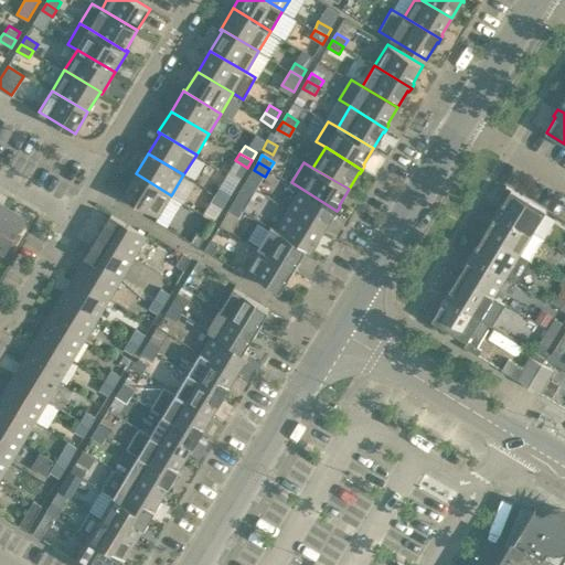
[(123,195),(158,216),(171,195),(136,173),(123,195)]
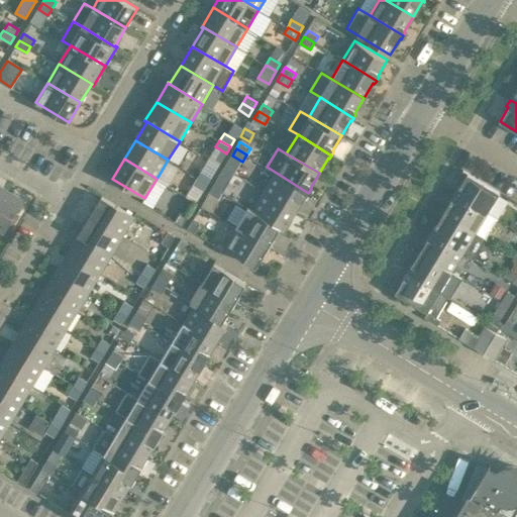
[(211,177),(201,171),(197,178),(207,184),(211,177)]
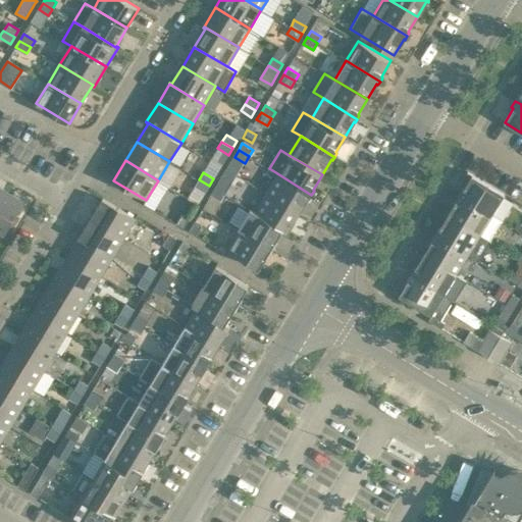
[(308,197),(309,198),(311,195),(277,173),(266,193),(299,212),(308,197)]
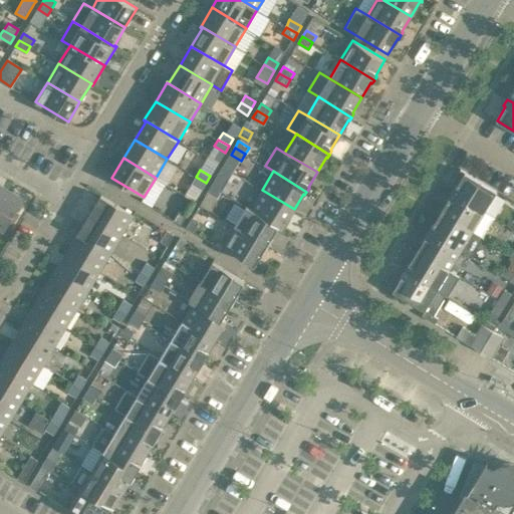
[(457,185),(456,184),(452,192),(485,212),(497,192),(466,172),(457,185)]
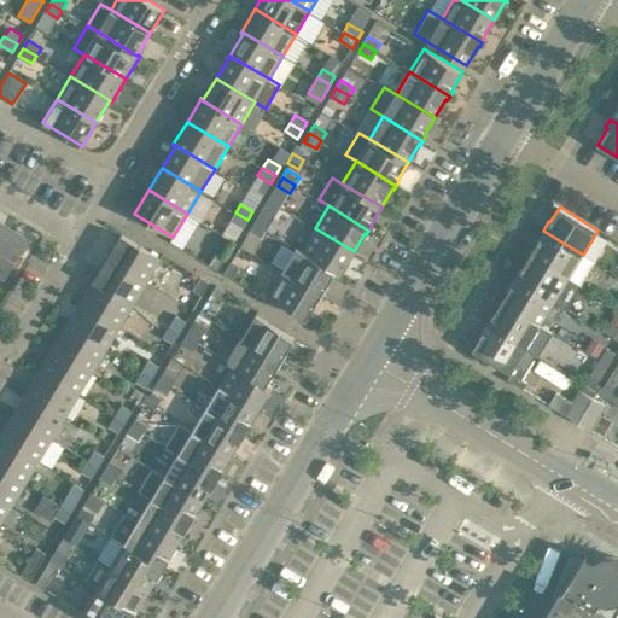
[(231,220),(243,228),(248,220),(235,213),(231,220)]
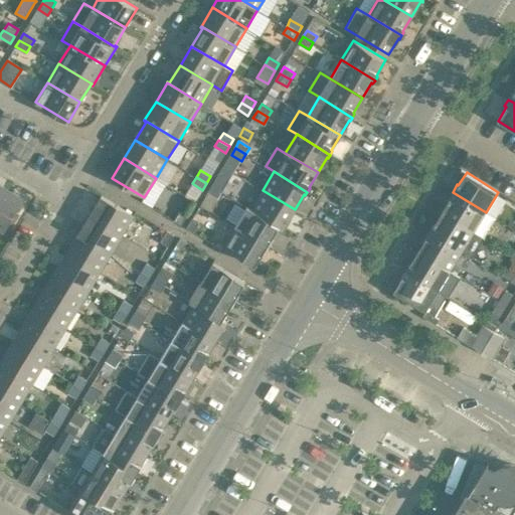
[(226,185),(216,179),(212,185),(222,192),(226,185)]
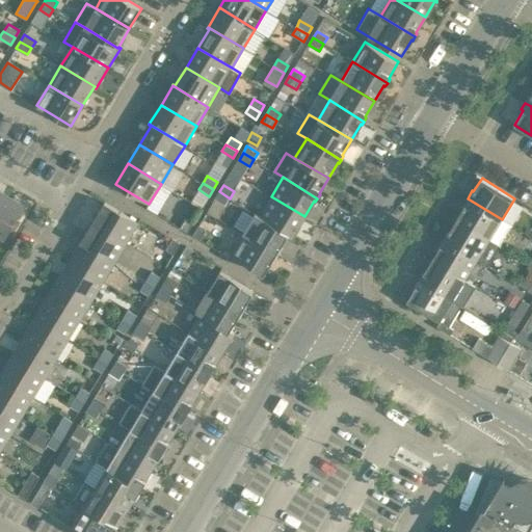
[(215,198),(225,205),(230,198),(219,191),(215,198)]
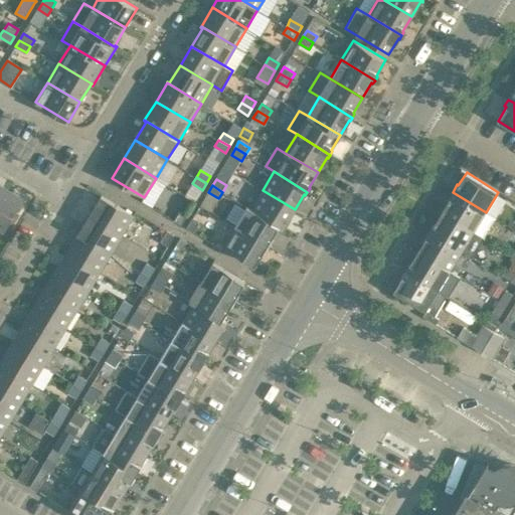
[(0,229),(4,232),(24,199),(4,187),(0,194),(0,229)]
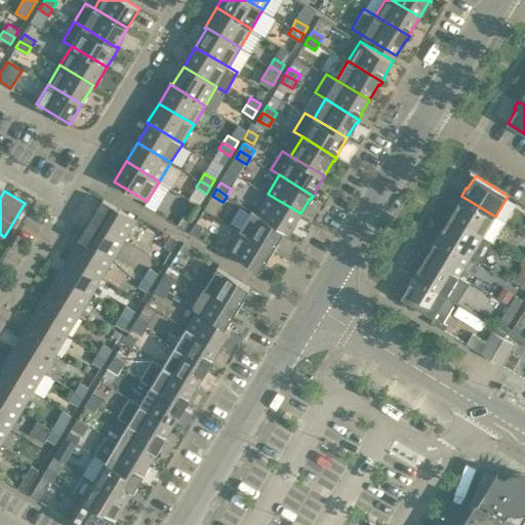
[(284,231),(288,234),(300,213),(268,194),(256,212),(256,213),(285,231),(284,231)]
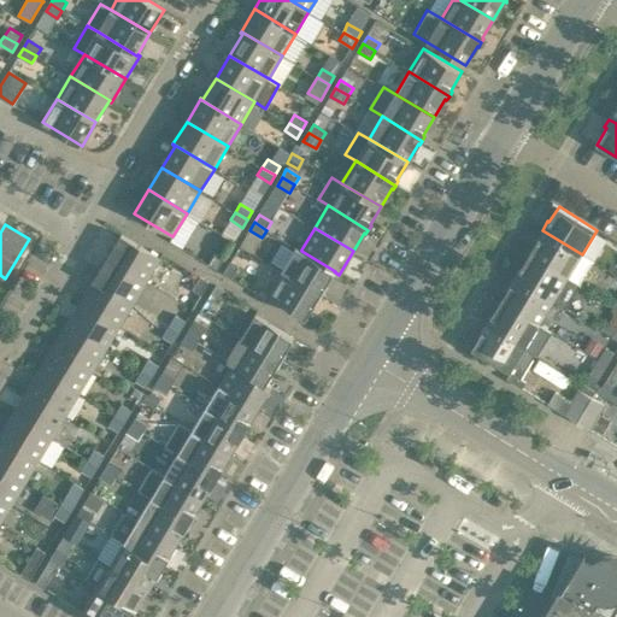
[(538,238),(539,239),(529,254),(580,285),(594,260),(582,254),(542,230),(538,238)]
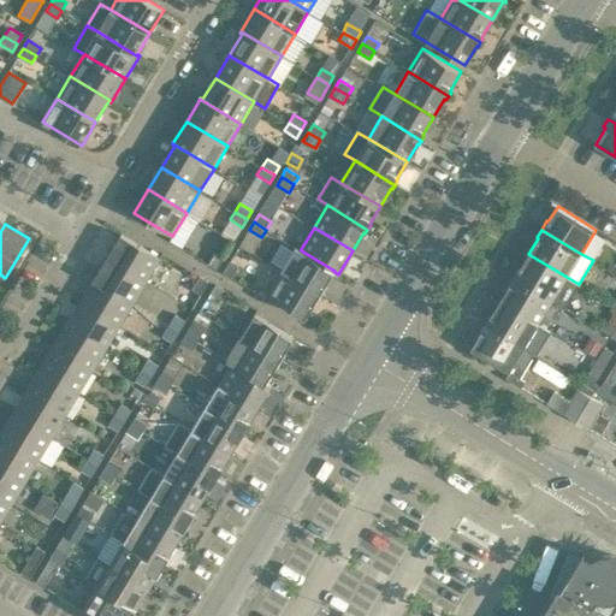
[(161,258),(122,234),(107,256),(147,280),(161,258)]
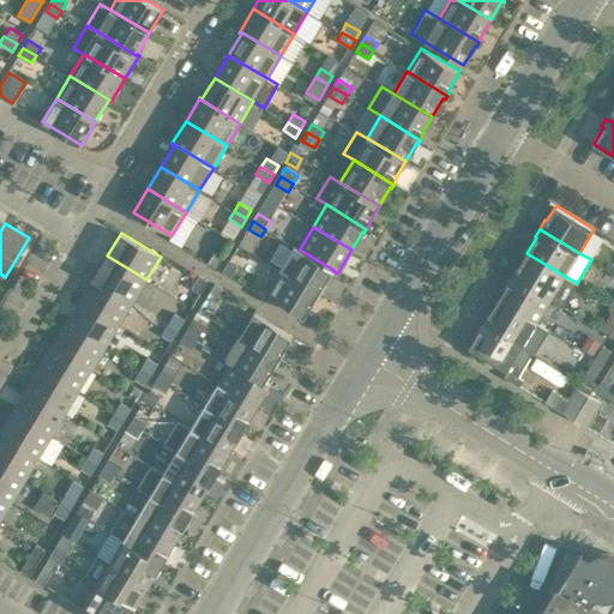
[(295,246),(292,251),(282,245),(272,260),(282,268),(281,269),(319,293),(332,270),(333,270),(300,250),(300,248),(295,246)]
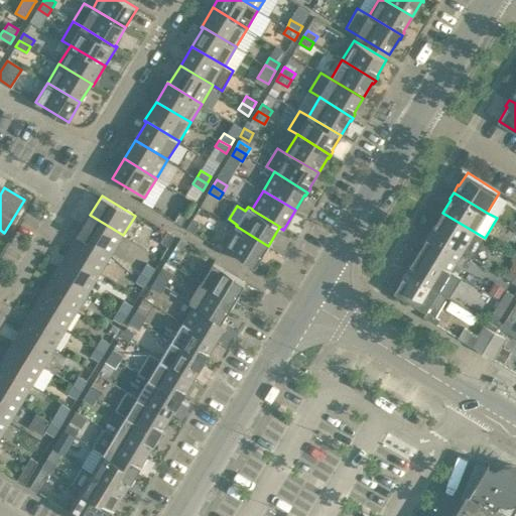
[(175,221),(181,225),(187,215),(181,211),(175,221)]
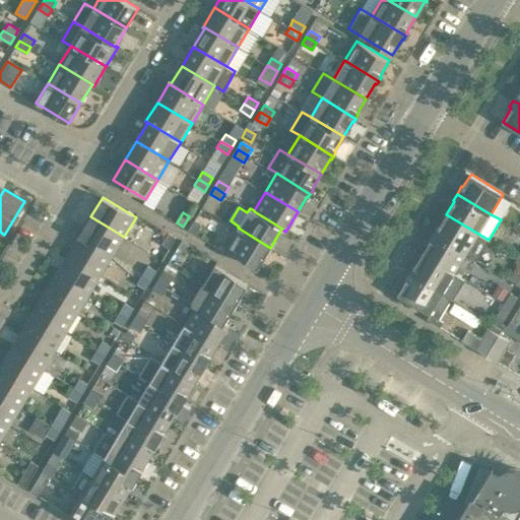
[(439,226),(438,225),(433,233),(467,254),(476,259),(489,240),(446,214),(439,226)]
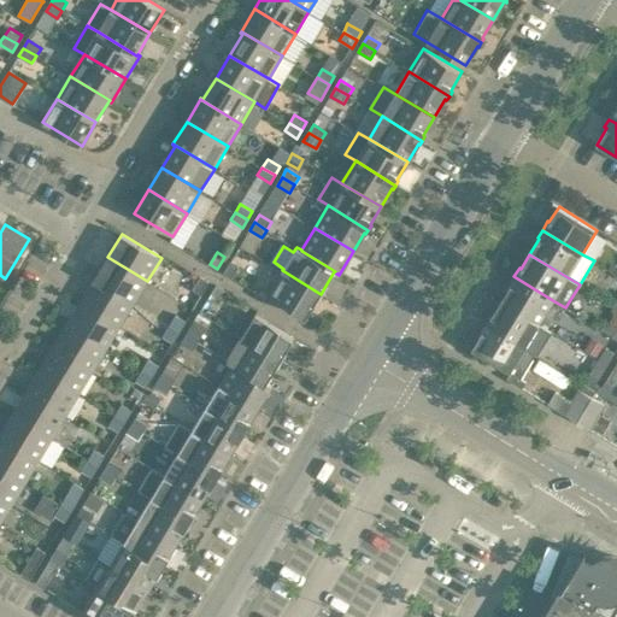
[(94,280),(134,304),(147,281),(107,257),(94,280)]
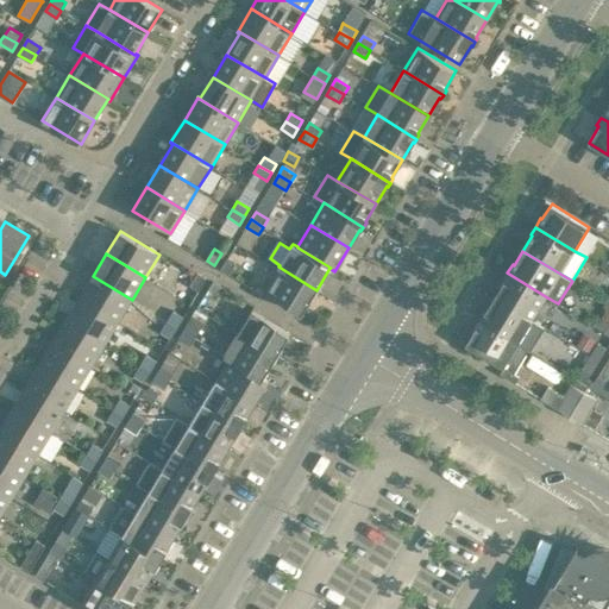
[(236,262),(228,257),(221,269),(228,274),(236,262)]
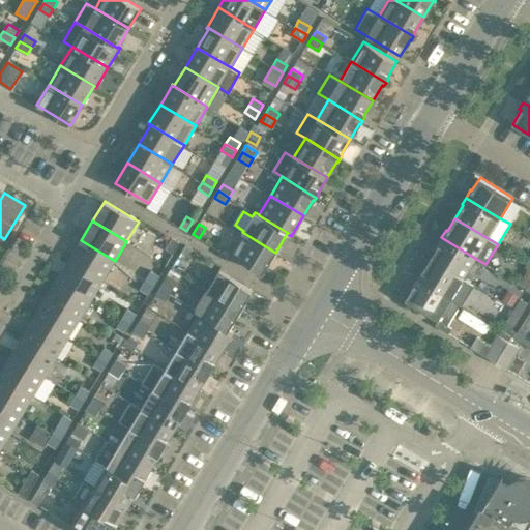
[(231,253),(263,272),(275,253),(242,232),(231,253)]
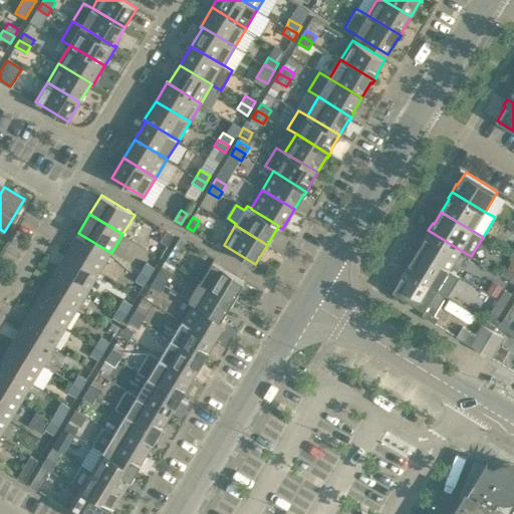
[(175,234),(167,230),(161,240),(169,244),(175,234)]
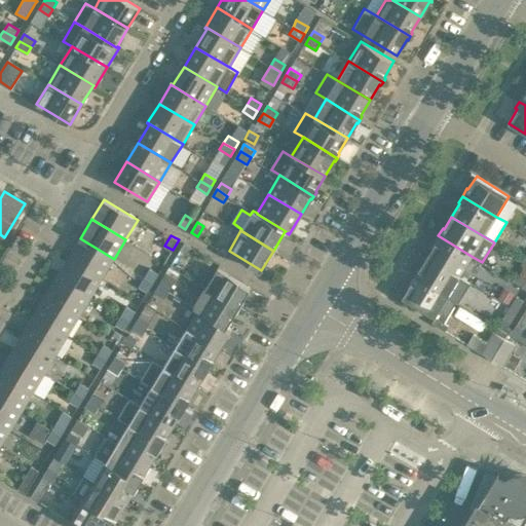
[(434,243),(435,243),(427,257),(460,276),(473,257),(438,235),(434,243)]
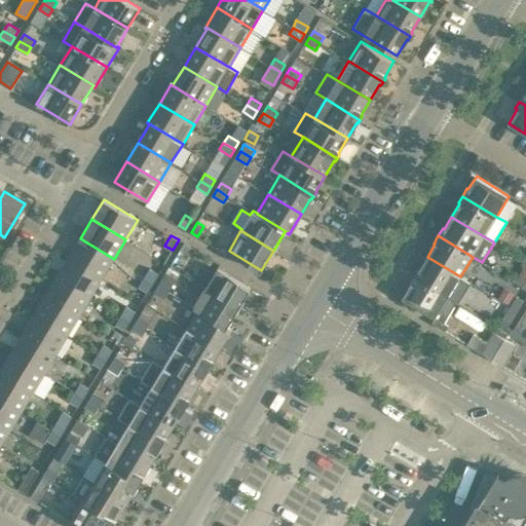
[(69,257),(103,277),(114,259),(80,238),(69,257)]
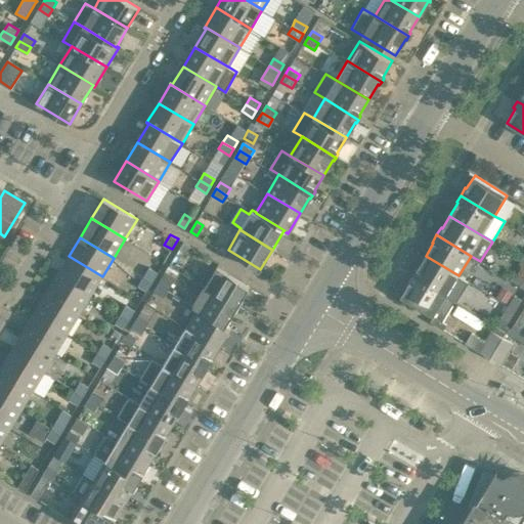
[(190,246),(183,242),(177,252),(184,256),(190,246)]
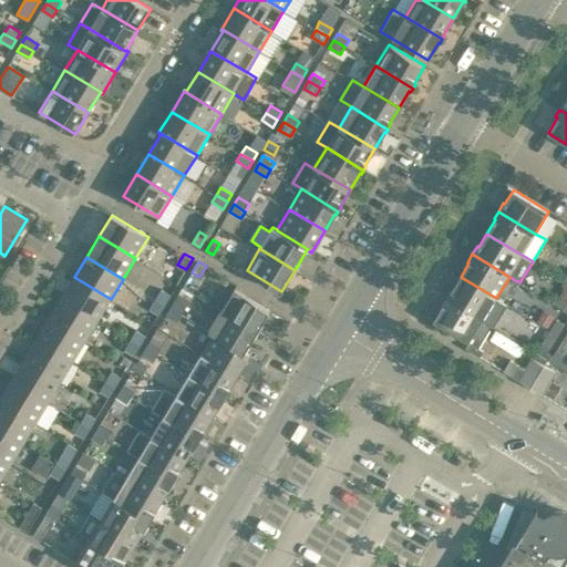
[(62,298),(98,320),(111,299),(74,277),(62,298)]
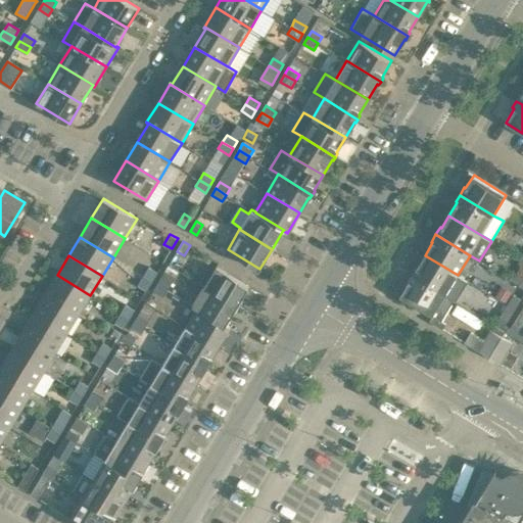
[(468,281),(458,275),(425,255),(417,268),(416,268),(412,274),(456,301),(468,281)]
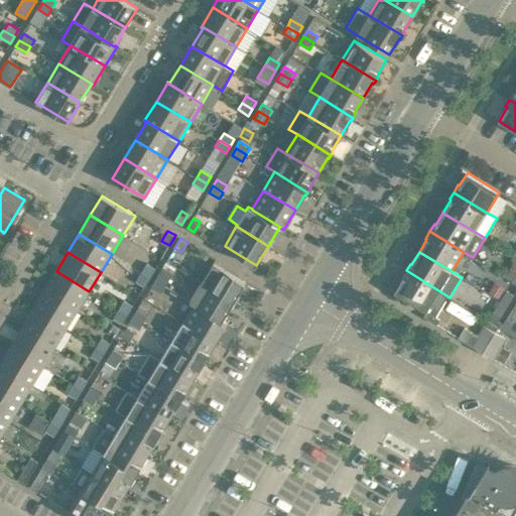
[(246,282),(214,262),(202,282),(235,301),(246,282)]
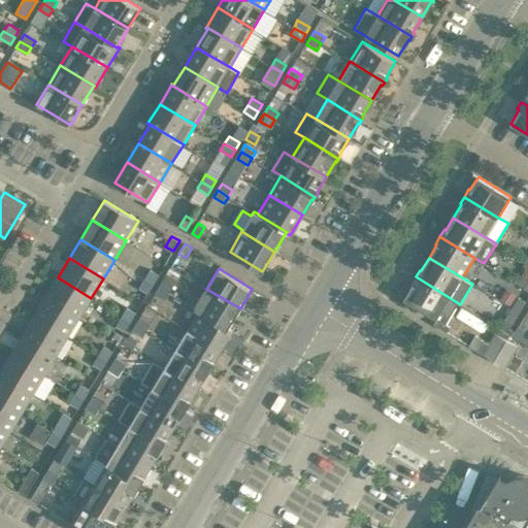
[(159,275),(150,269),(144,278),(154,284),(159,275)]
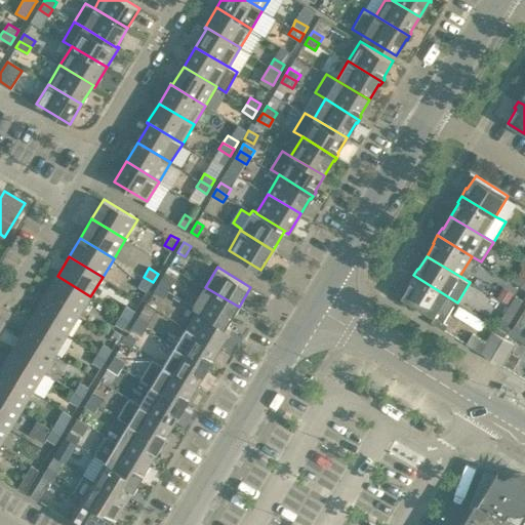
[(176,279),(166,272),(158,284),(169,291),(176,279)]
